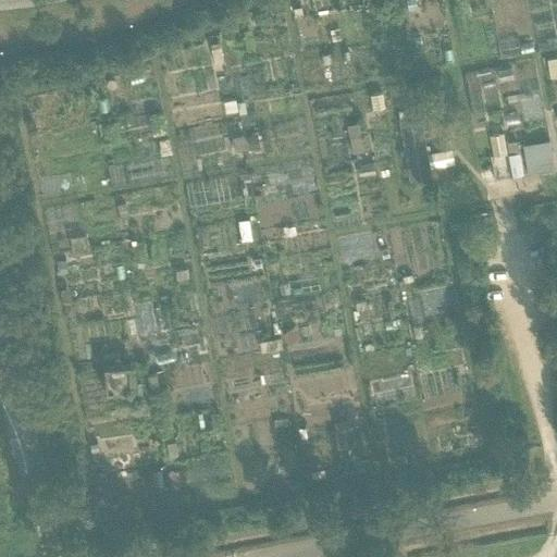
[(413,0),(409,0),(406,1),(408,11),(416,9),(413,0)]
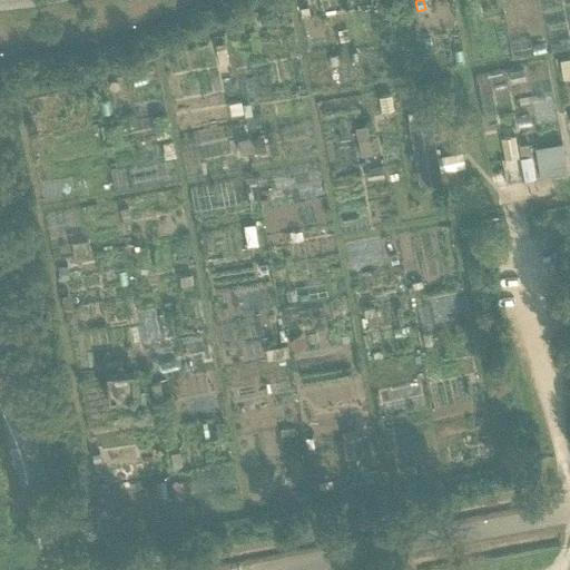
[(307,7),(300,8),(302,16),(308,15),(307,7)]
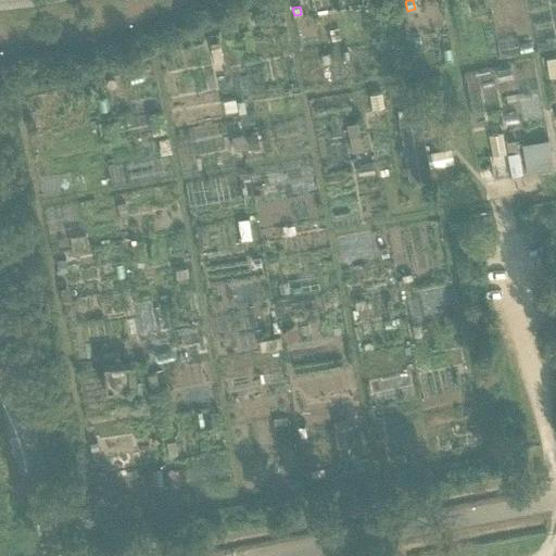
[(217,42),(210,45),(212,53),(219,51),(217,42)]
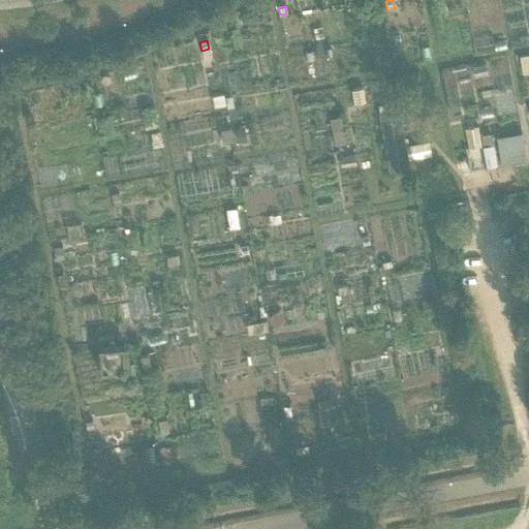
[(528,53),(520,55),(523,72),(528,70),(528,53)]
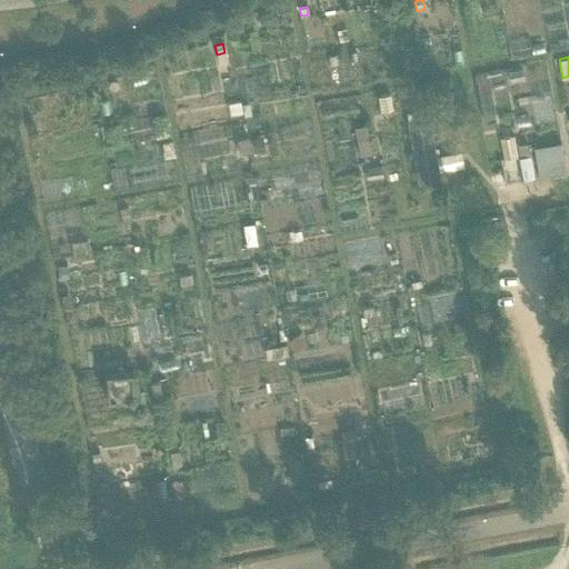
[(509,83),(523,81),(521,68),(507,71),(509,83)]
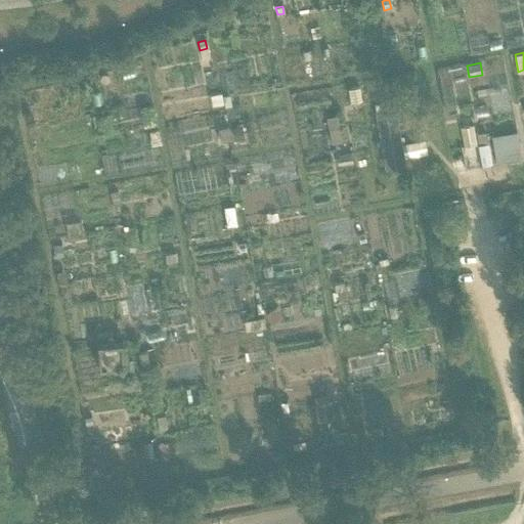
[(384,169),(405,166),(395,108),(375,112),(384,169)]
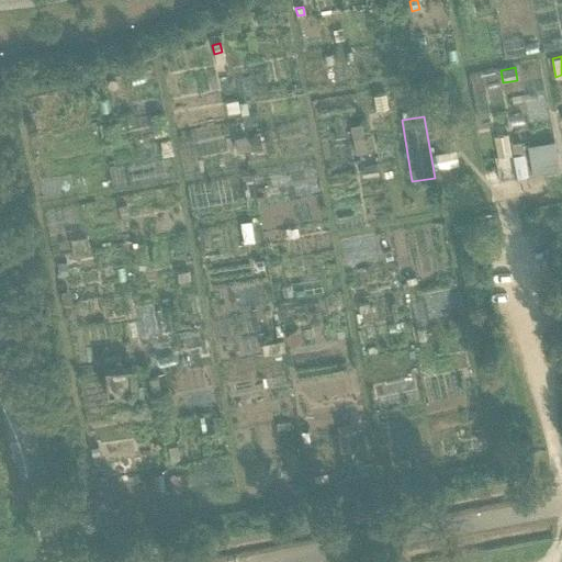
[(46,133),(58,131),(56,117),(44,120),(46,133)]
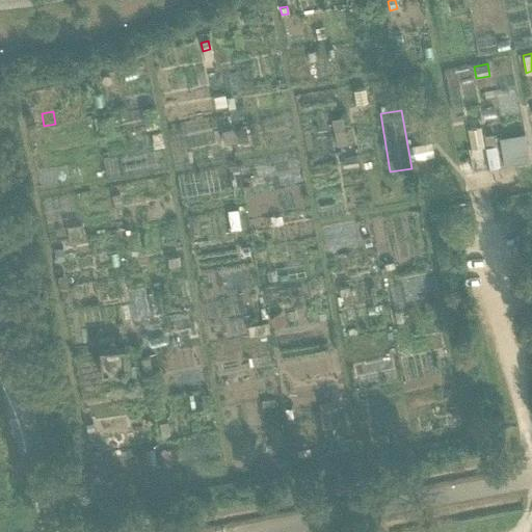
[(342,117),(330,120),(334,132),(344,130),(342,117)]
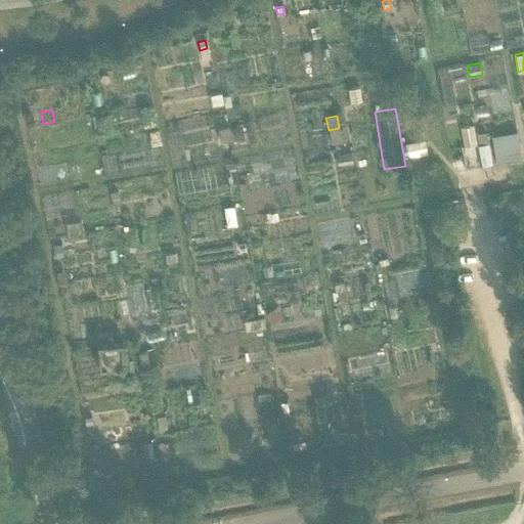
[(154,117),(146,118),(148,126),(156,125),(154,117)]
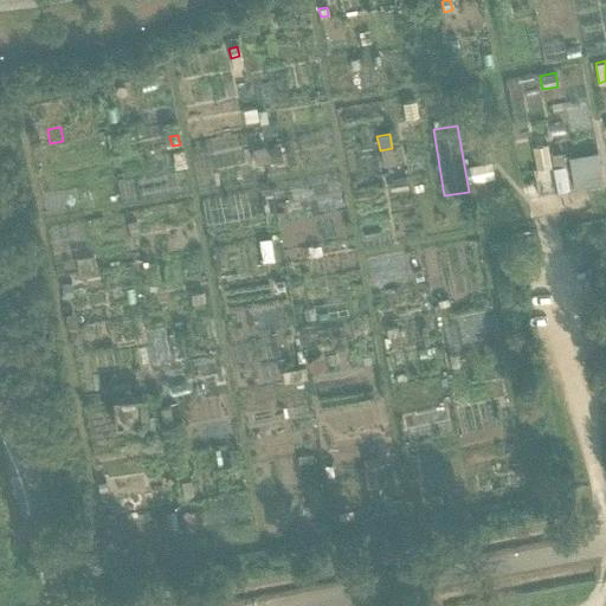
[(47,163),(66,160),(63,144),(44,148),(47,163)]
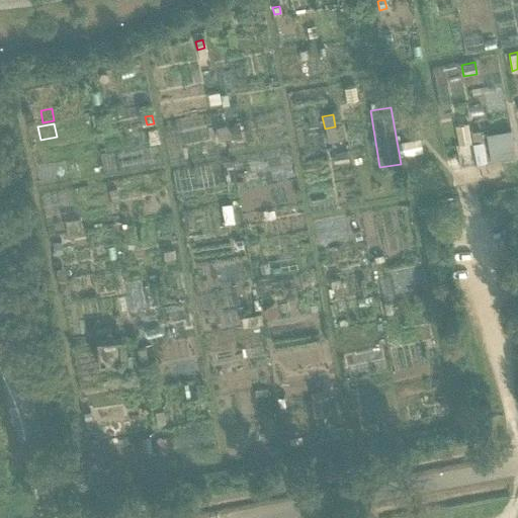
[(466,123),(454,125),(457,145),(470,143),(466,123)]
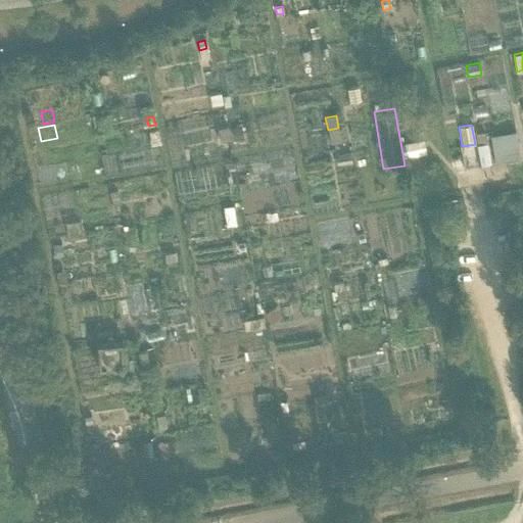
[(240,127),(231,128),(233,140),(242,138),(240,127)]
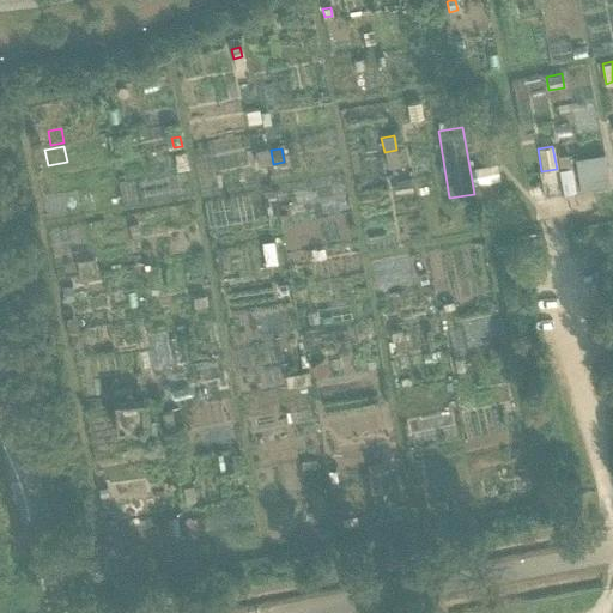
[(266,150),(255,152),(258,167),(269,164),(266,150)]
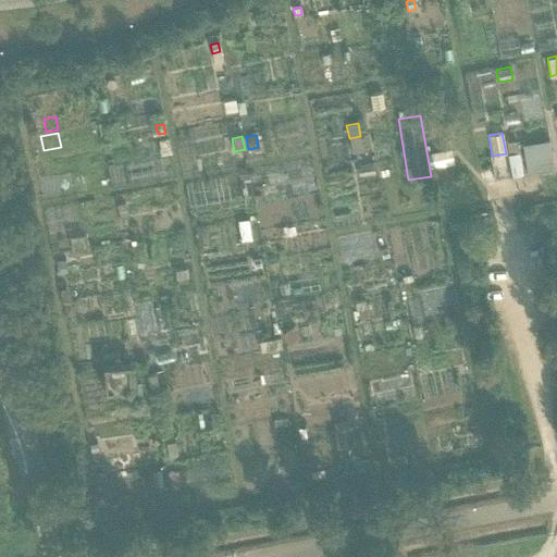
[(166,138),(158,139),(161,155),(170,153),(166,138)]
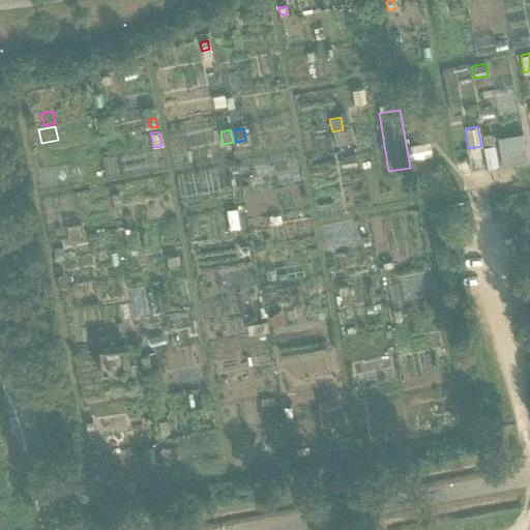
[(491,134),(481,135),(483,146),(493,144),(491,134)]
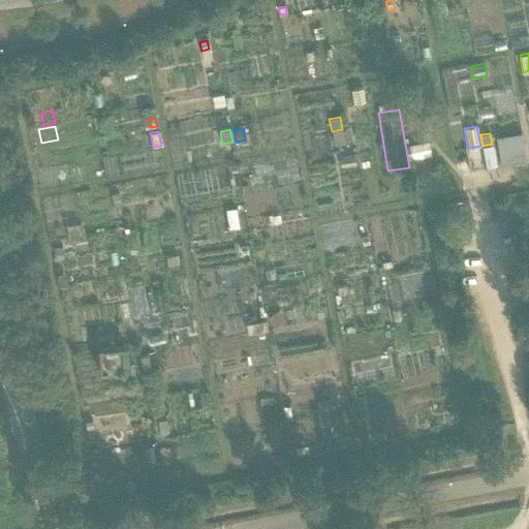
[(523,147),(498,151),(501,165),(526,161),(523,147)]
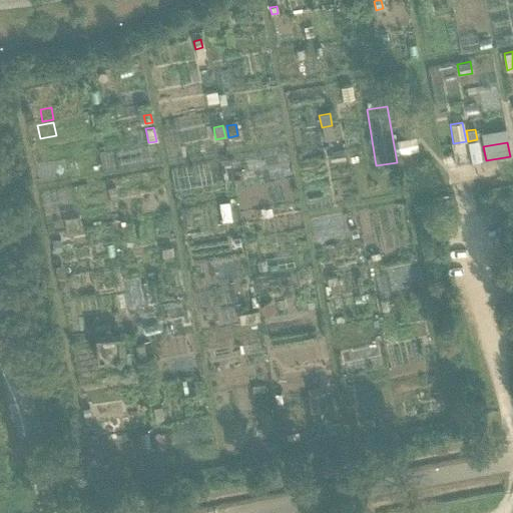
[(115,187),(107,189),(110,201),(117,199),(115,187)]
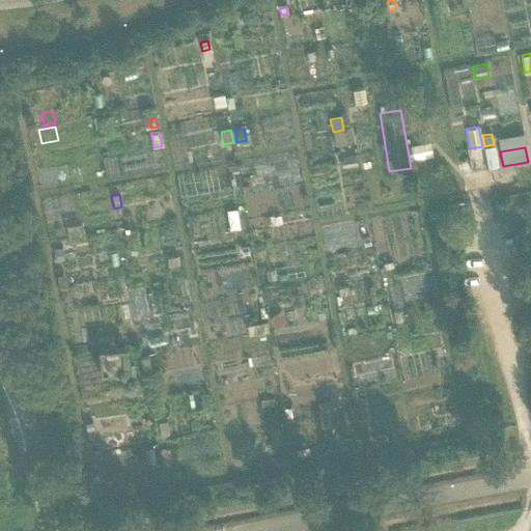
[(80,224),(67,226),(70,238),(82,235),(80,224)]
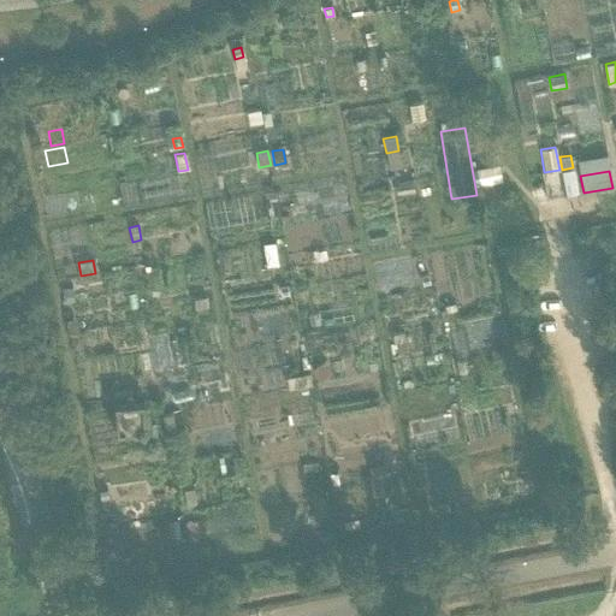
[(203,271),(190,273),(193,283),(206,280),(203,271)]
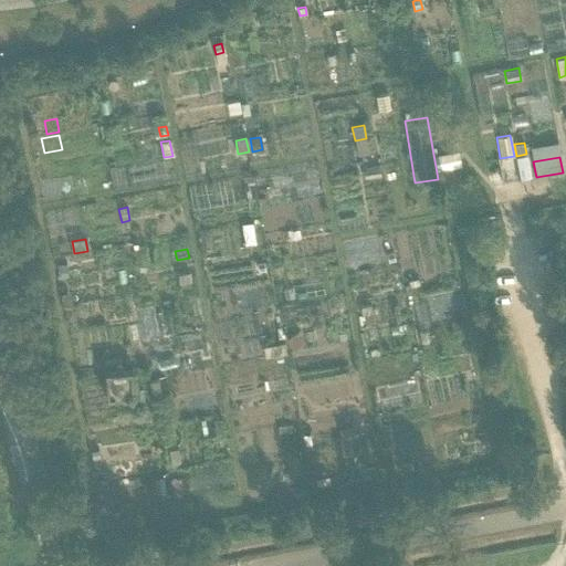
[(70,292),(61,294),(63,306),(72,304),(70,292)]
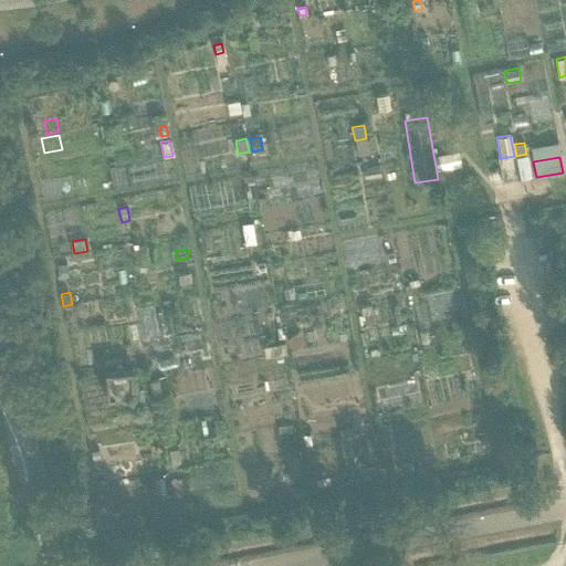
[(284,343),(264,346),(266,356),(285,353),(284,343)]
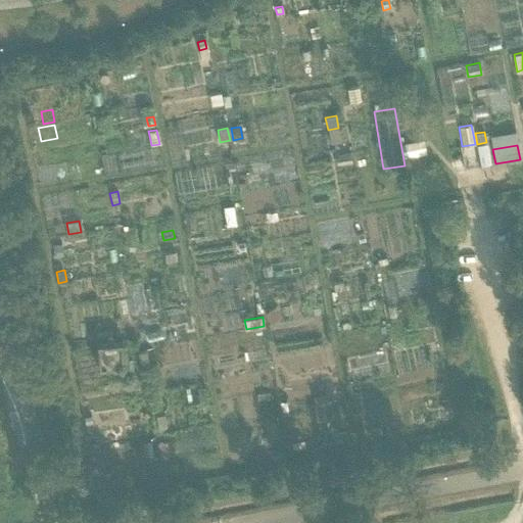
[(98,368),(123,367),(122,342),(97,344),(98,368)]
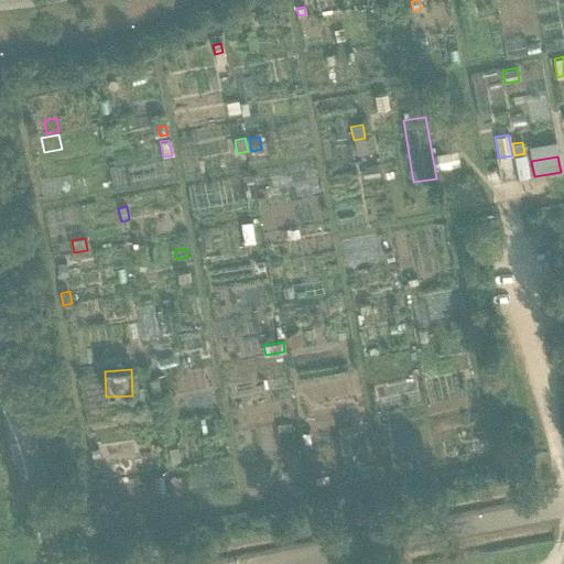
[(159,379),(150,380),(152,393),(161,392),(159,379)]
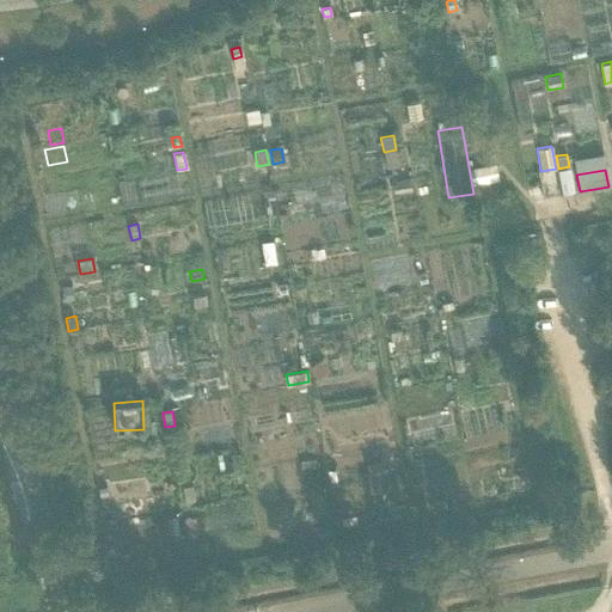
[(381,461),(367,464),(369,473),(384,471),(381,461)]
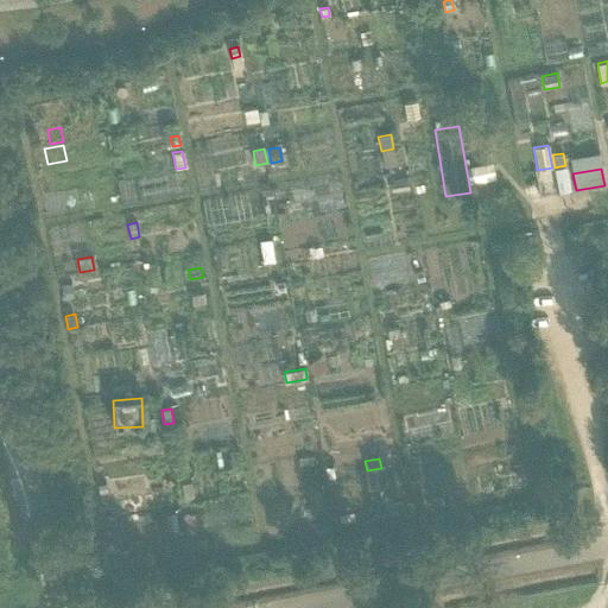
[(179,498),(194,495),(191,482),(177,486),(179,498)]
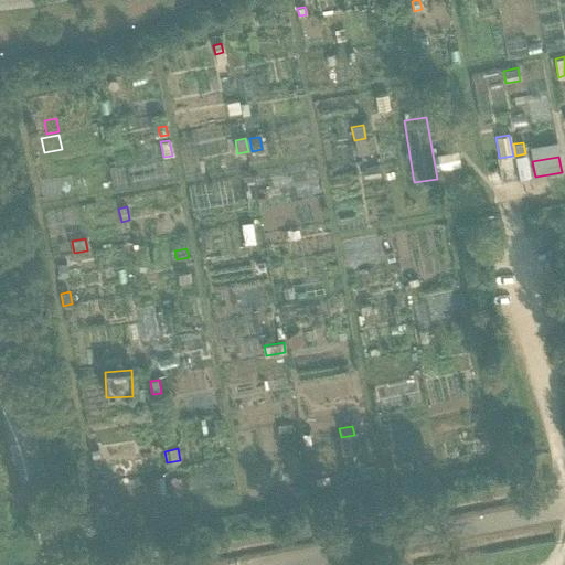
[(144,456),(146,469),(159,467),(157,454),(144,456)]
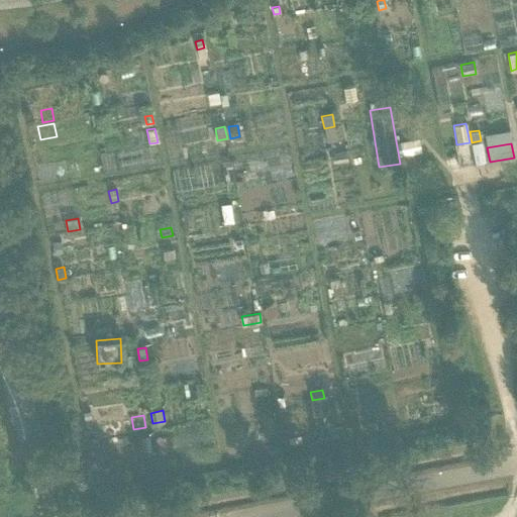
[(71,494),(82,492),(80,480),(68,483),(71,494)]
